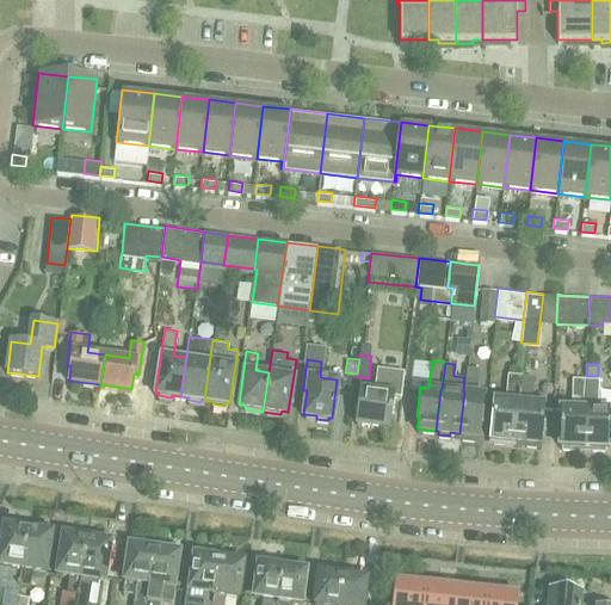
[(389,425),(393,394),(400,395),(403,370),(377,366),(374,390),(360,388),(356,421),(389,425)]
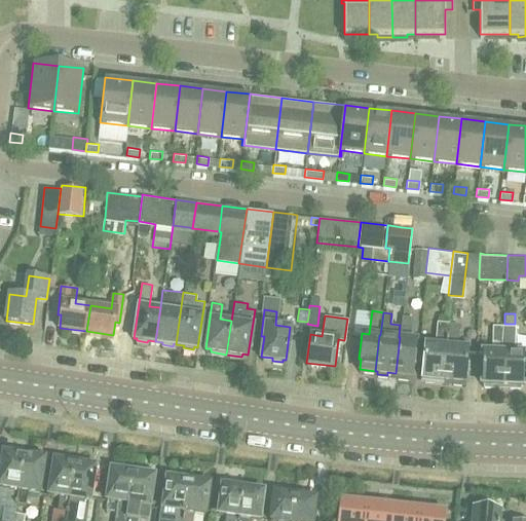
[(409,338),(410,326),(411,317),(402,315),(400,325),(399,337),(400,337),(396,373),(398,373),(398,376),(408,378),(409,375),(412,375),(416,339),(409,338)]
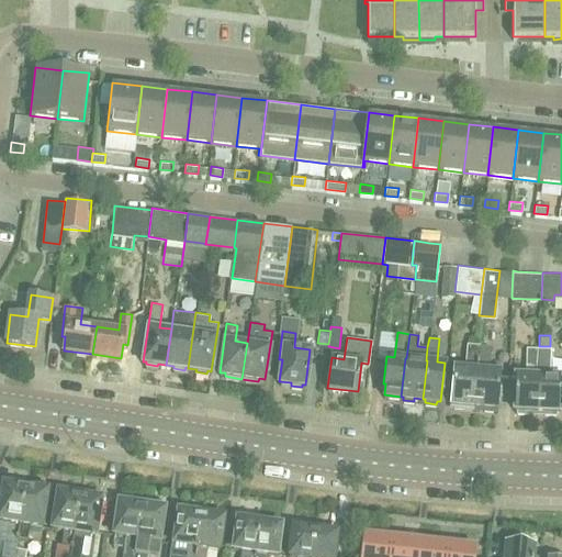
[(474,404),(480,344),(468,343),(465,368),(454,367),(450,402),(452,402),(453,405),(463,407),(465,403),(474,404)]
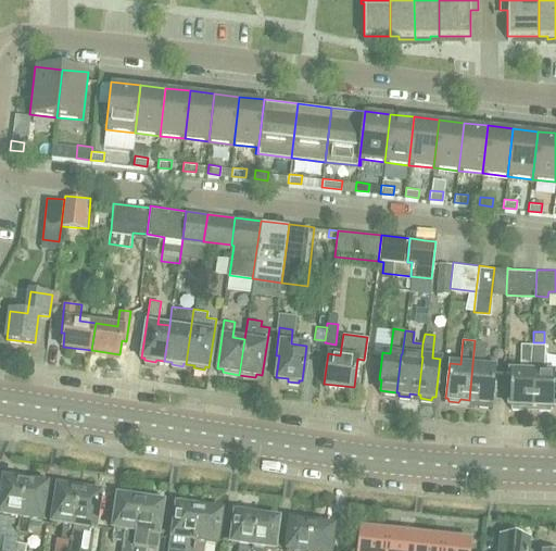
[(475,340),(469,400),(478,401),(480,403),(490,404),(491,402),(492,402),(495,367),(483,366),(487,341),(475,340)]
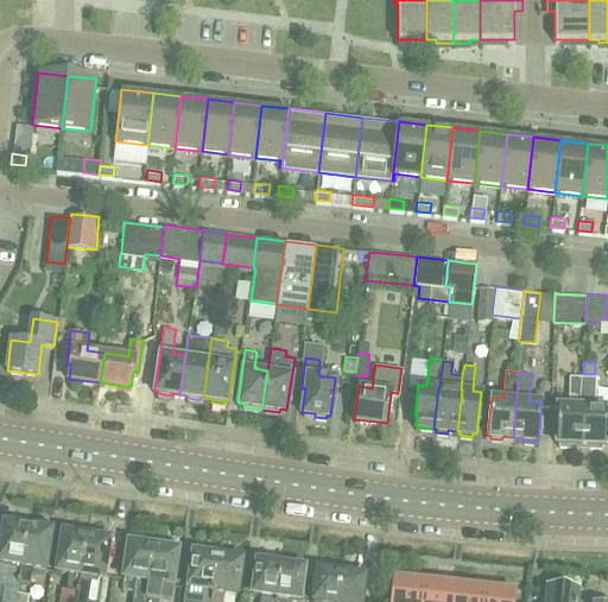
[(580,442),(583,374),(570,374),(569,405),(557,404),(556,441),(559,441),(559,445),(572,445),(572,442),(580,442)]
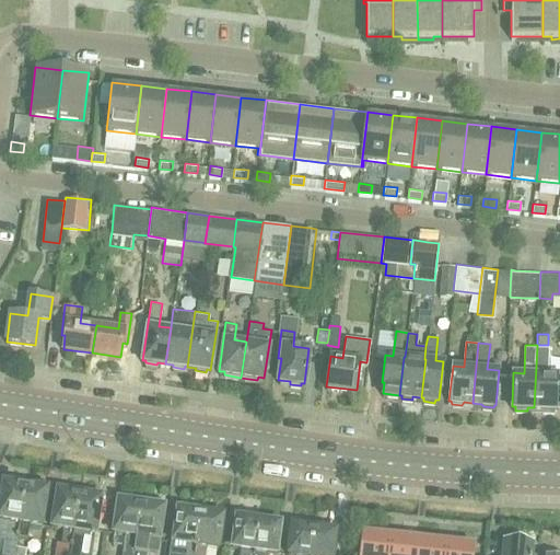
[(537,345),(534,407),(543,408),(543,411),(553,412),(553,408),(557,408),(558,373),(548,373),(549,346),(537,345)]
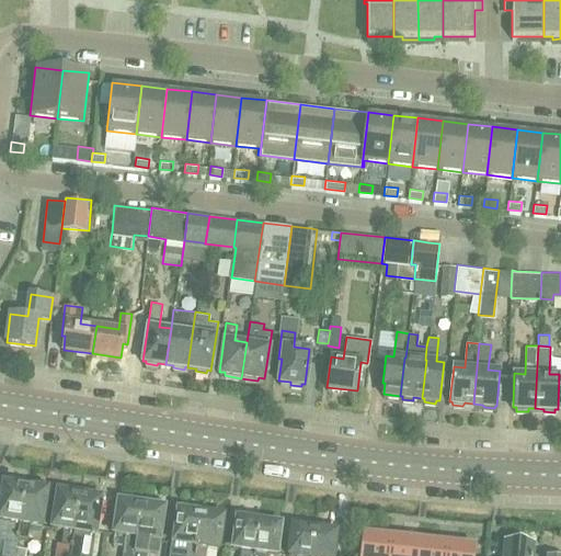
[(8,481),(3,481),(0,503),(0,534),(1,535),(16,539),(16,536),(25,481),(8,479),(8,481)]
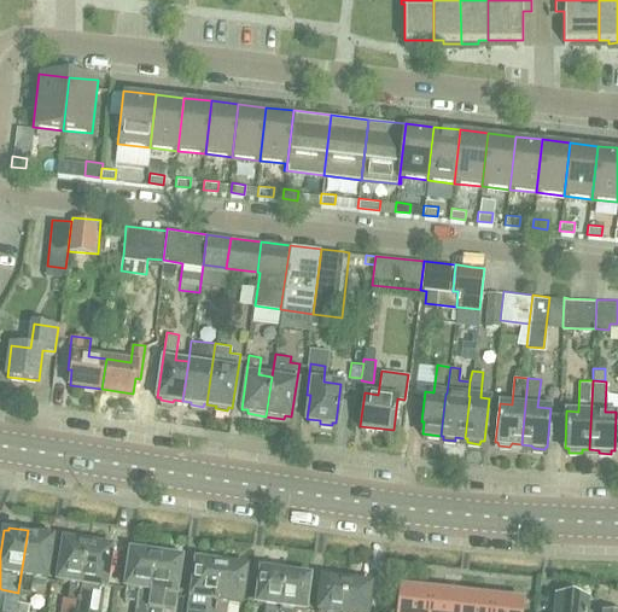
[(28,530),(18,590),(30,592),(33,575),(46,577),(52,537),(47,536),(48,534),(28,530)]
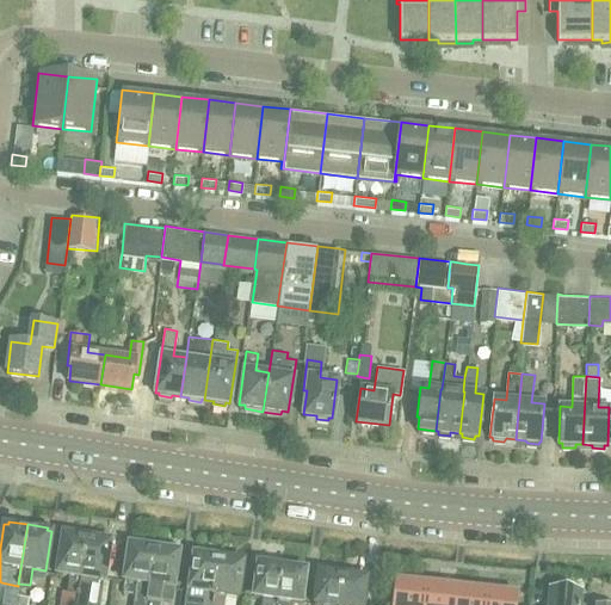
[(78,592),(87,532),(68,530),(67,533),(63,532),(57,573),(69,574),(67,590),(78,592)]
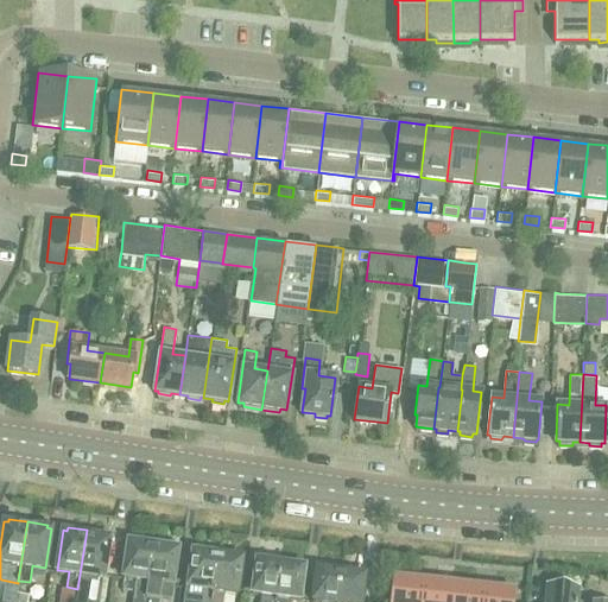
[(106,533),(87,530),(77,589),(75,601),(100,601),(111,538),(106,537),(106,533)]
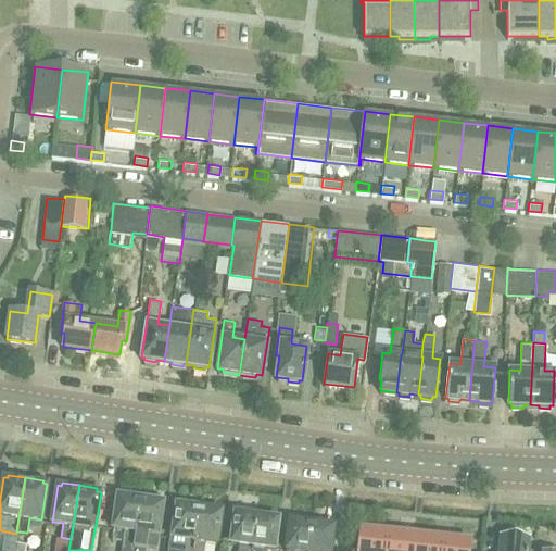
[(131,550),(140,498),(130,497),(131,493),(119,491),(119,495),(117,495),(111,537),(123,539),(121,550),(131,550)]
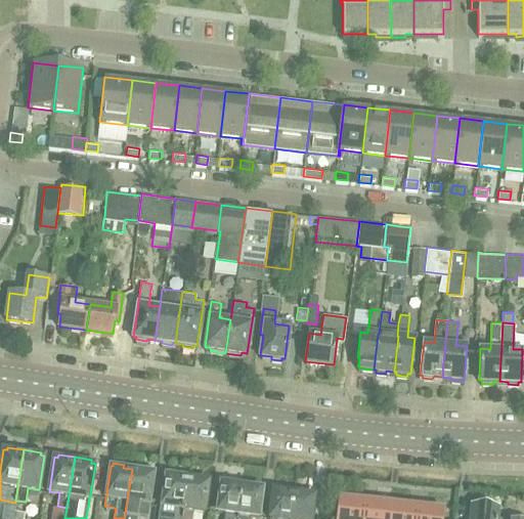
[(147,513),(149,502),(154,472),(151,471),(151,469),(141,467),(141,470),(132,469),(124,518),(135,518),(137,511),(147,513)]
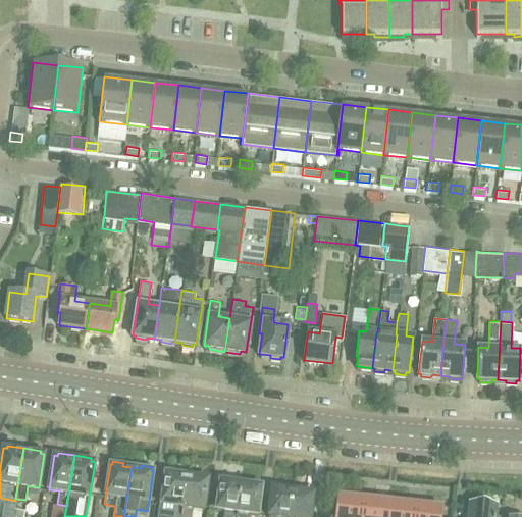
[(180,516),(187,475),(177,474),(178,471),(168,469),(167,472),(166,472),(161,503),(158,516),(180,516)]
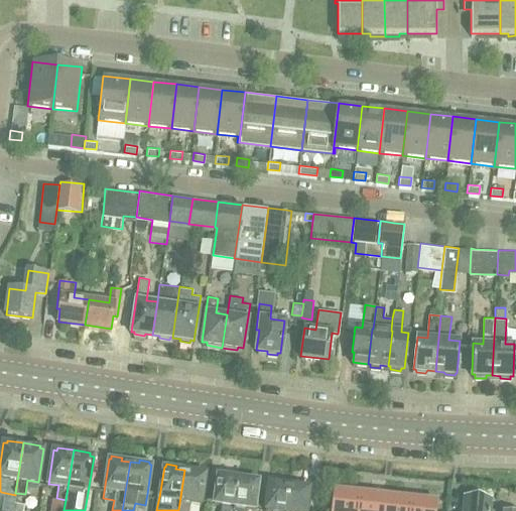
[(188,510),(190,501),(202,502),(206,473),(204,473),(205,470),(194,468),(194,471),(184,470),(178,510),(188,510)]
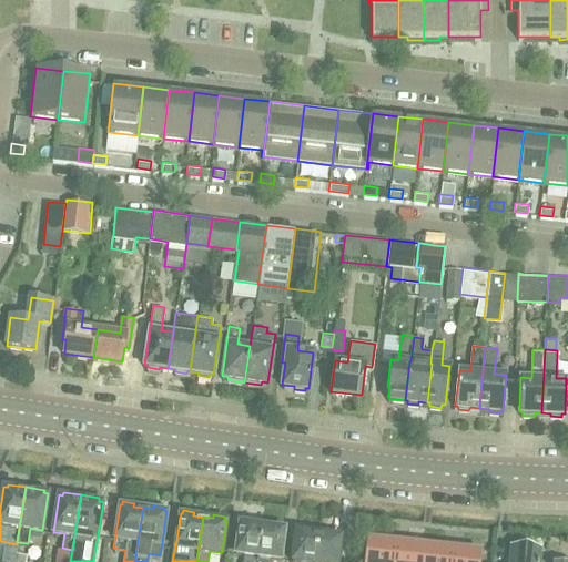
[(256,561),(262,524),(240,522),(236,552),(243,553),(242,561),(256,561)]
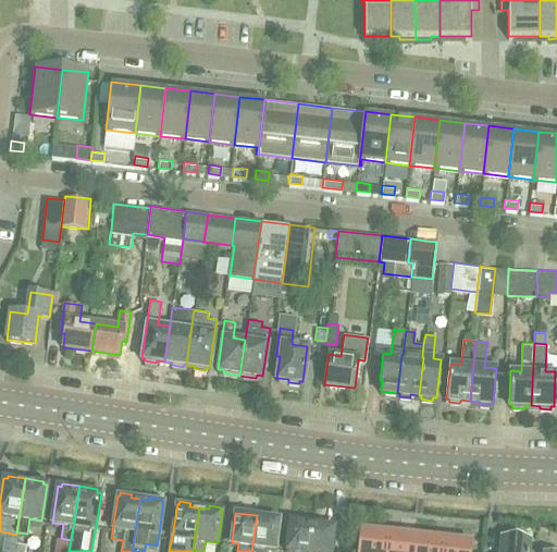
[(262,551),(265,551),(267,547),(275,548),(279,518),(257,515),(251,551),(262,551)]
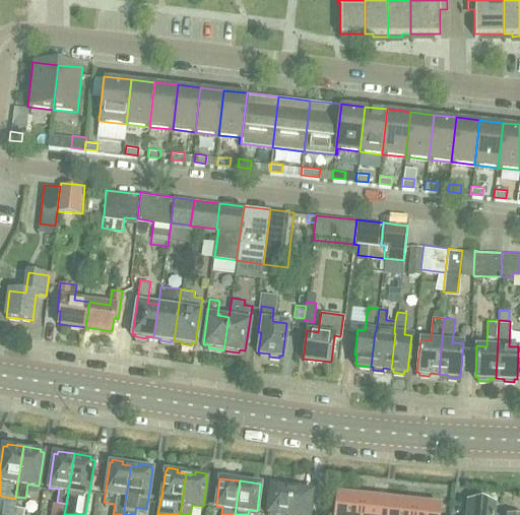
[(287,514),(291,488),(271,485),(268,513),(275,514),(274,514),(287,514)]
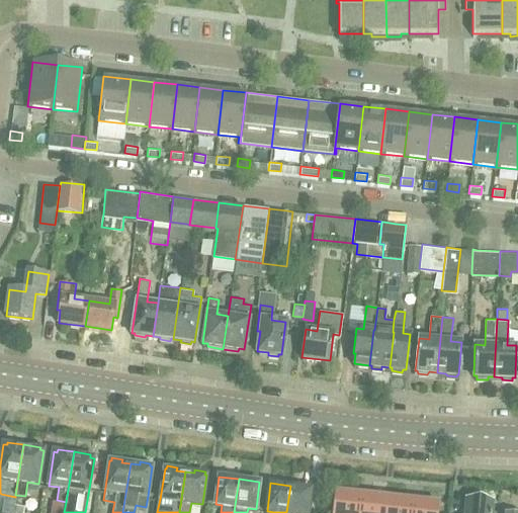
[(290,486),(286,512),(308,512),(311,489),(304,488),(290,486)]
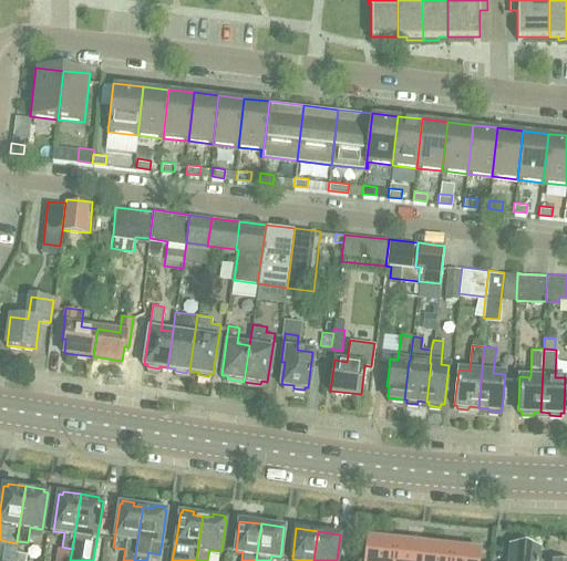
[(392,560),(395,539),(366,537),(362,560),(392,560)]
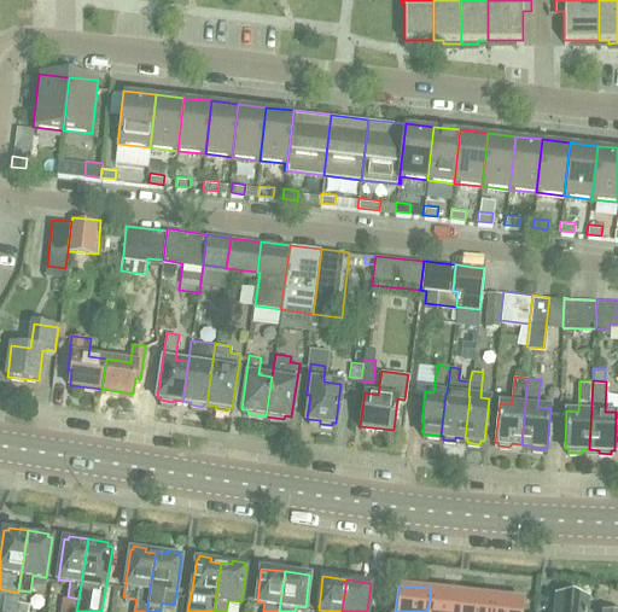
[(459,611),(461,592),(431,588),(427,611),(459,611)]
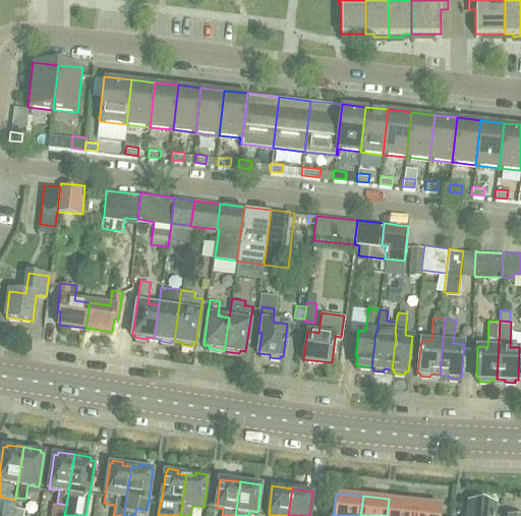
[(413,515),(415,502),(389,499),(387,515),(413,515)]
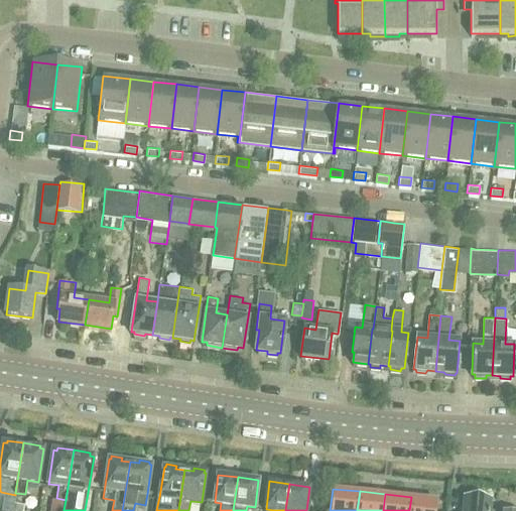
[(489,510),(491,498),(487,498),(484,495),(480,495),(477,497),(464,495),(462,510),(489,510)]
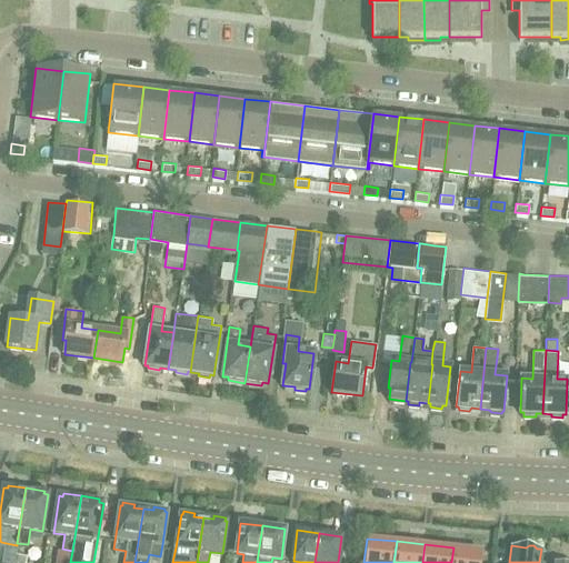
[(453,548),(451,562),(480,562),(481,551),(453,548)]
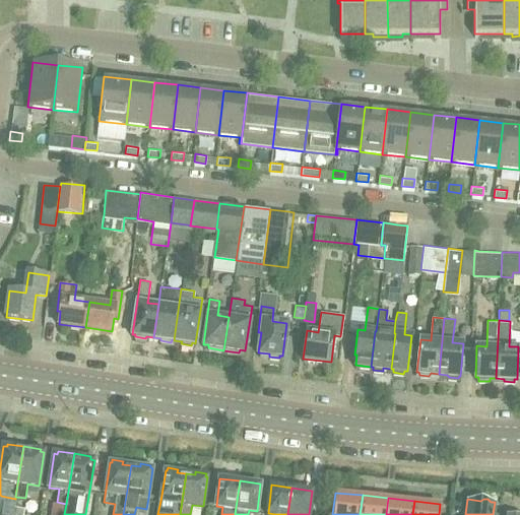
[(23,514),(25,508),(14,506),(13,513),(12,514),(23,514)]
